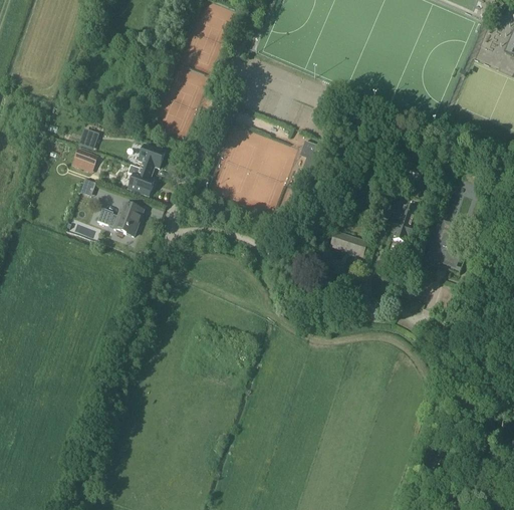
[(299,154),(306,157),(301,170),(311,174),(318,157),(320,158),(324,147),(305,140),(299,154)]
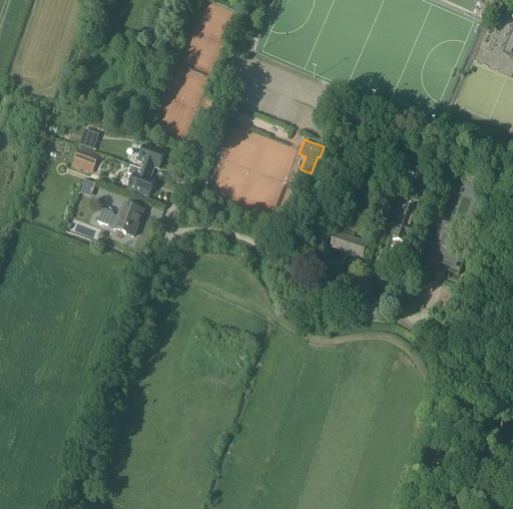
[(144,143),(138,159),(142,160),(140,166),(152,171),(154,164),(158,166),(164,150),(144,143)]
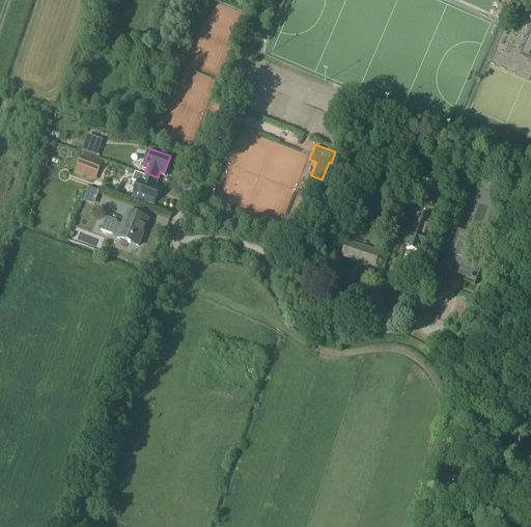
[(81,154),(77,166),(86,170),(87,167),(98,170),(101,161),(81,154)]
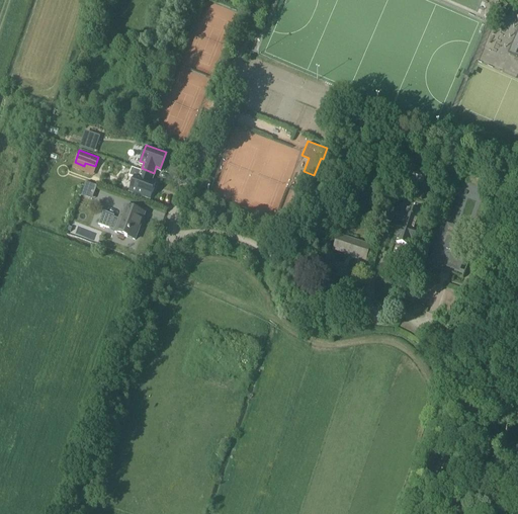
[(413,160),(409,169),(419,173),(420,171),(426,173),(429,165),(423,163),(423,162),(415,159),(415,160),(413,160)]
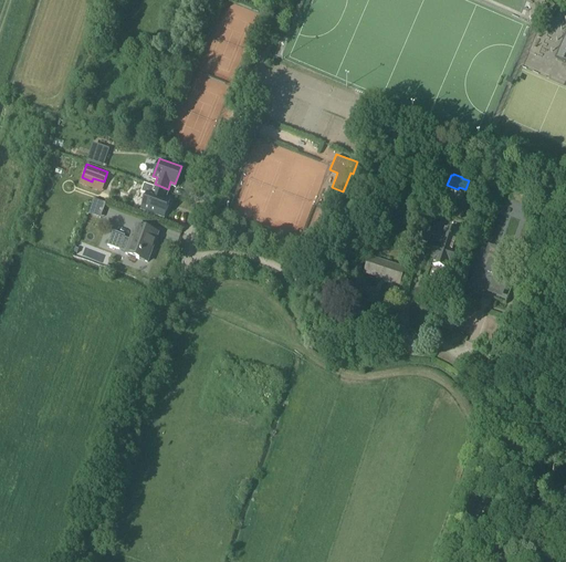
[(144,180),(140,189),(147,191),(142,207),(164,215),(170,198),(165,196),(168,189),(155,184),(155,185),(144,180)]
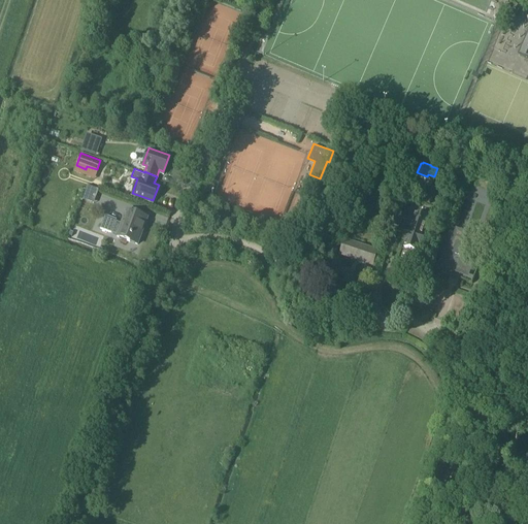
[(100,226),(117,232),(116,233),(137,241),(147,216),(126,207),(121,221),(116,219),(116,217),(105,213),(100,226)]
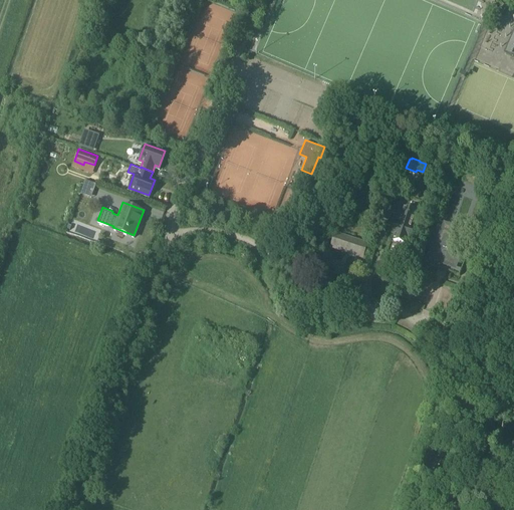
[(395,230),(396,231),(394,238),(405,242),(408,234),(412,236),(415,226),(411,225),(416,208),(405,204),(399,221),(398,221),(395,230)]
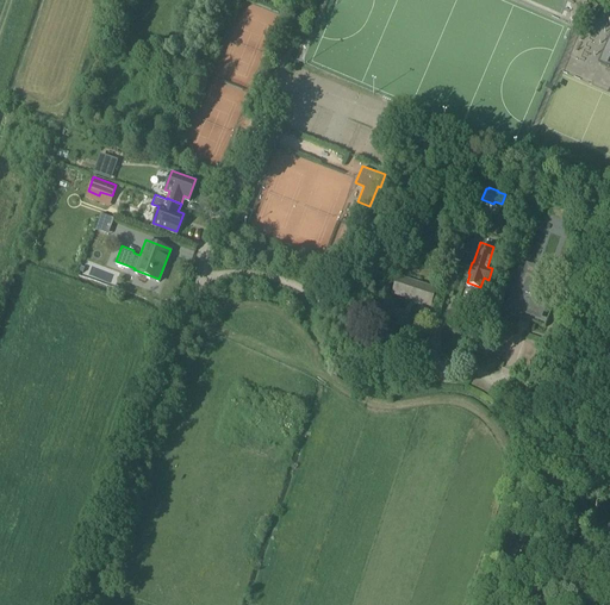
[(523,312),(528,313),(529,318),(546,324),(553,301),(545,299),(552,275),(528,267),(523,282),(514,279),(503,309),(520,315),(523,312)]
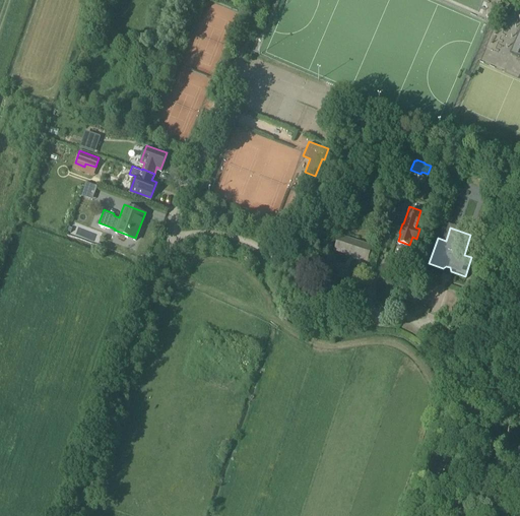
[(371,244),(339,234),(335,248),(367,258),(371,244)]
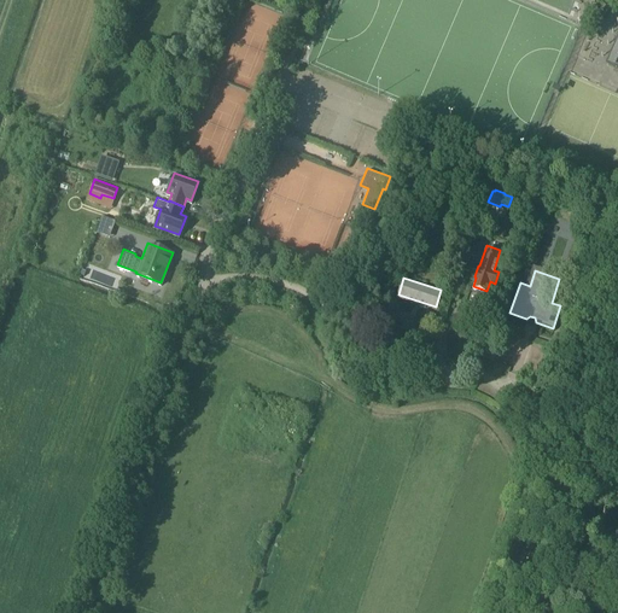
[(461,285),(453,281),(448,293),(458,297),(461,285)]
